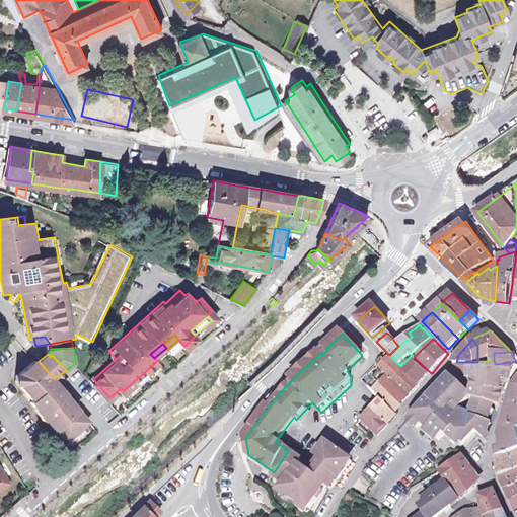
[(381,369),(393,379),(402,370),(390,359),(387,361),(383,357),(376,364),(377,365),(381,369)]
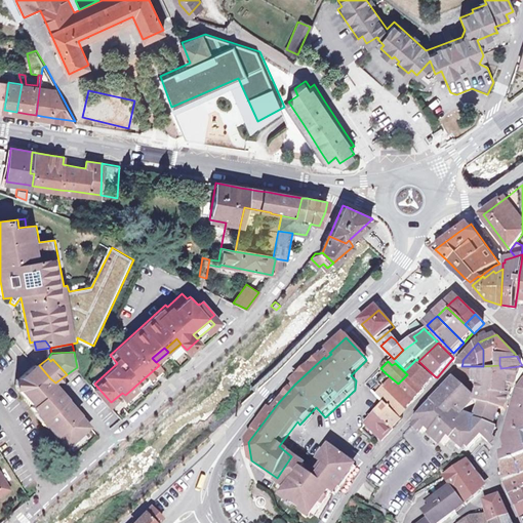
[(65,394),(55,383),(50,378),(39,365),(36,362),(33,365),(19,376),(19,387),(33,402),(31,404),(37,410),(38,409),(48,419),(47,421),(57,433),(65,440),(67,443),(90,423),(84,415),(81,418),(77,413),(80,410),(65,394)]
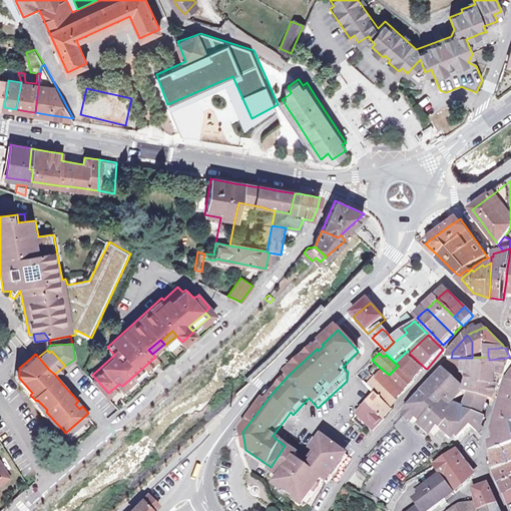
[(399,365),(415,379),(421,372),(423,370),(407,355),(399,365)]
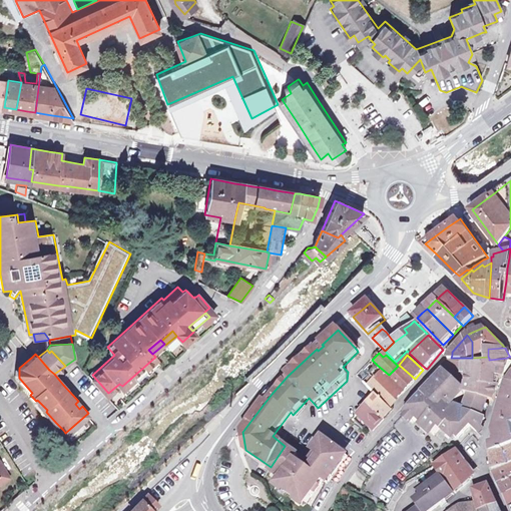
[(496,389),(507,358),(489,360),(465,361),(463,372),(467,372),(466,389),(469,392),(468,392),(473,393),(488,396),(494,397),(496,389)]
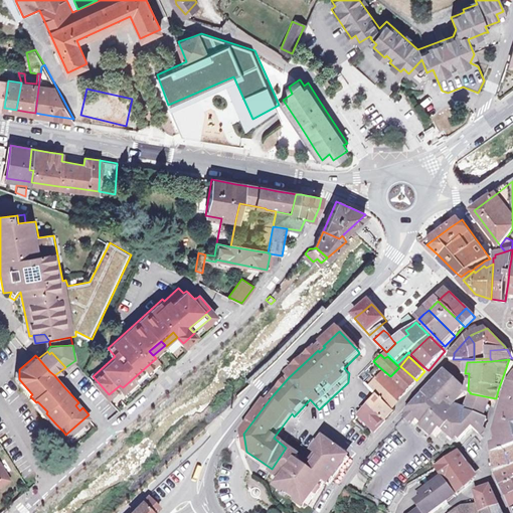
[(453,366),(448,373),(465,373),(467,362),(467,360),(453,360),(453,366)]
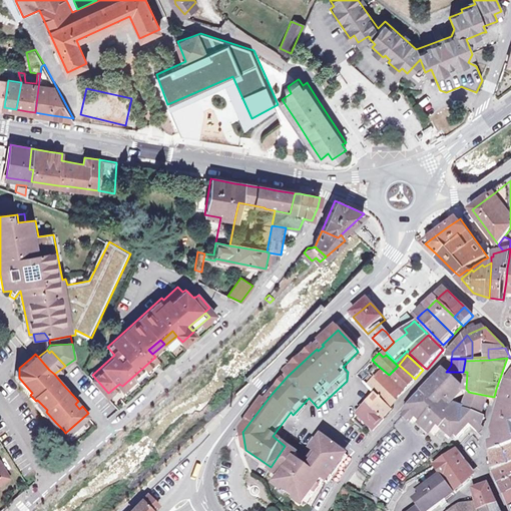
[(389,375),(377,365),(369,374),(371,376),(370,377),(398,400),(400,397),(406,390),(389,375)]
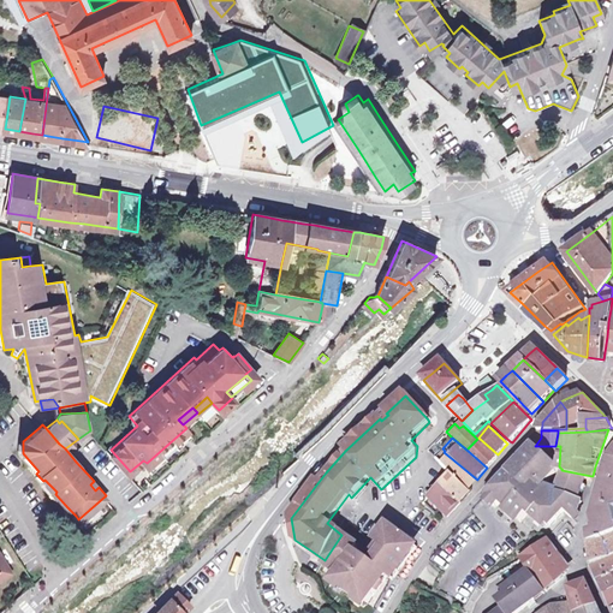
[(499,456),(498,454),(478,438),(477,439),(466,450),(487,468),(488,469),(499,456)]
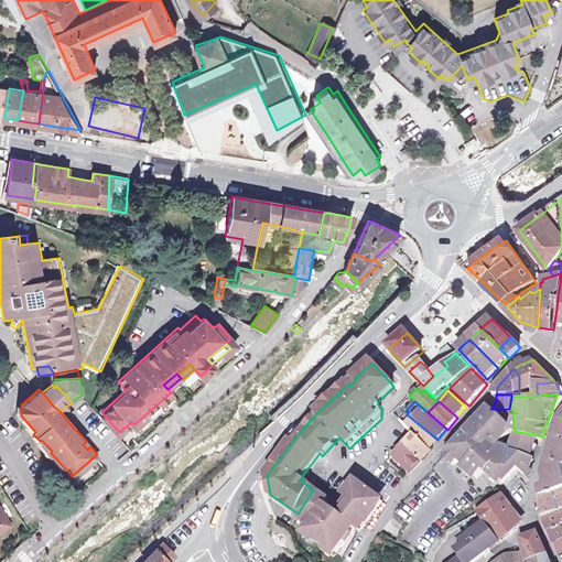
[(497,446),(500,444),(512,431),(512,429),(490,409),(477,421),(467,433),(468,434),(482,447),(490,440),(497,446)]
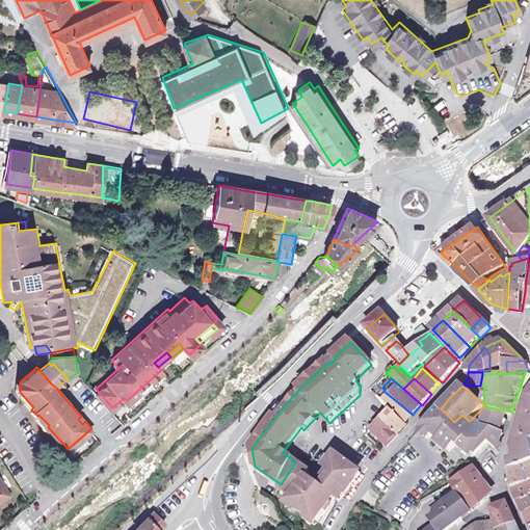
[(509,468),(529,460),(529,387),(526,394),(524,395),(525,401),(523,403),(521,404),(517,424),(517,430),(517,440),(513,441),(511,443),(510,444),(514,455),(508,457),(509,468)]
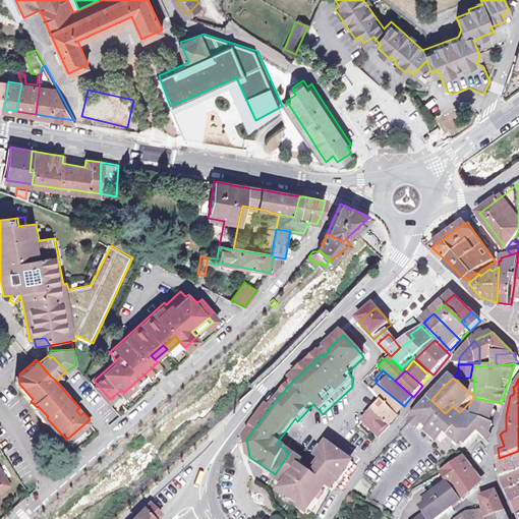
[(376,383),(369,390),(382,401),(376,409),(390,422),(400,410),(404,406),(376,383)]
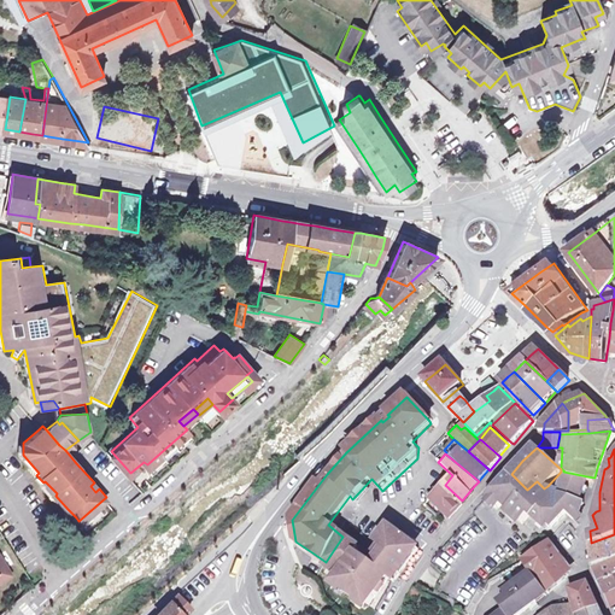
[(580,498),(587,476),(569,473),(564,488),(557,495),(552,491),(549,487),(545,490),(544,488),(537,481),(527,490),(513,475),(490,499),(495,503),(532,543),(554,526),(568,510),(575,517),(583,508),(585,499),(580,498)]
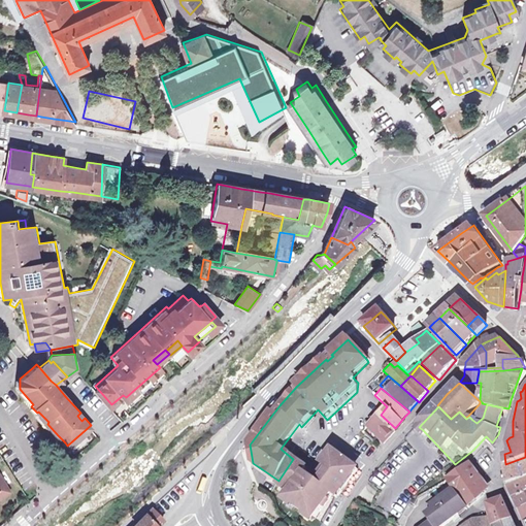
[(397,429),(395,428),(381,415),(379,417),(377,418),(373,423),(372,423),(366,431),(376,440),(381,437),(382,436),(382,435),(387,440),(397,429)]
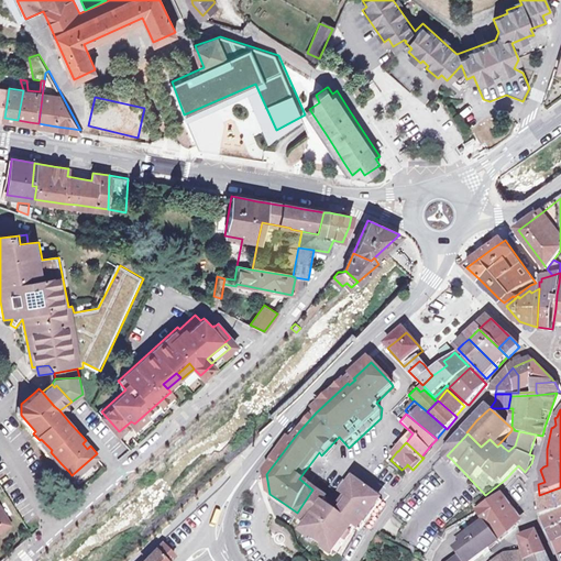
[(107,484),(116,475),(111,470),(102,480),(107,484)]
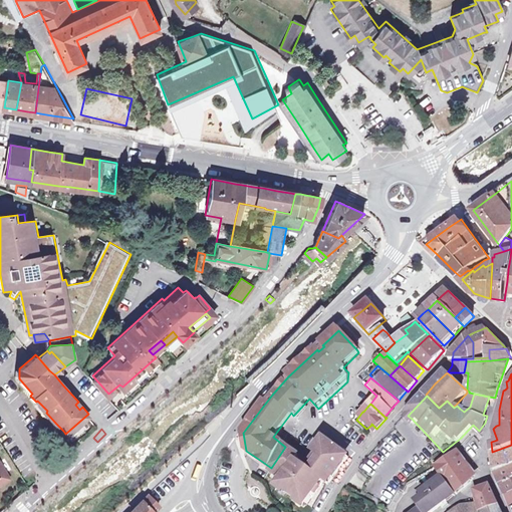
[(285,447),(271,468),(283,476),(280,481),(287,487),(285,490),(298,499),(300,496),(308,502),(325,480),(328,482),(330,483),(340,469),(350,455),(325,438),(314,452),(320,457),(313,466),(309,463),(306,463),(304,465),(300,471),(294,466),(300,457),(285,447)]
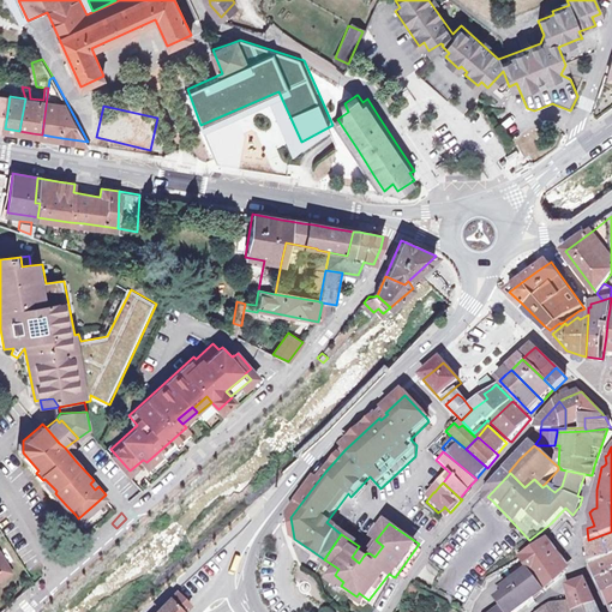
[(611,532),(588,540),(591,556),(593,559),(594,563),(595,562),(611,555),(611,532)]
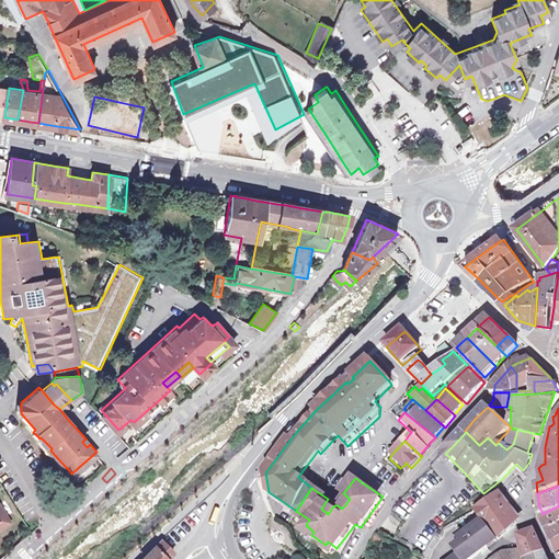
[(503,489),(487,502),(480,508),(478,509),(485,520),(494,533),(500,529),(515,520),(520,516),(503,489)]
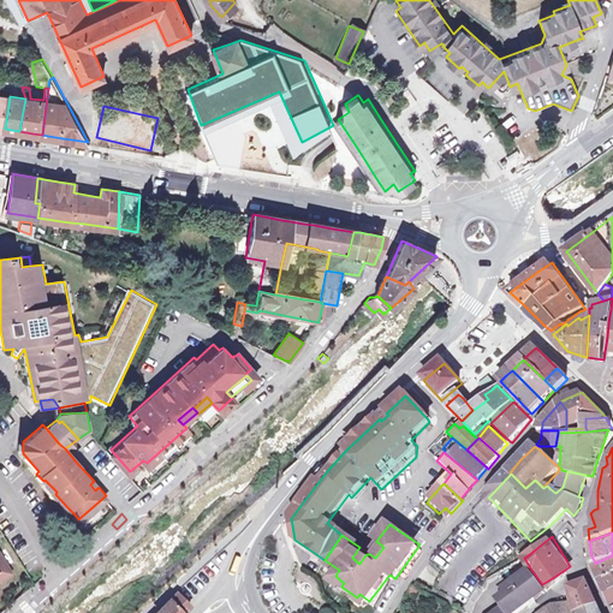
[(524,552),(527,557),(534,551),(531,547),(524,552)]
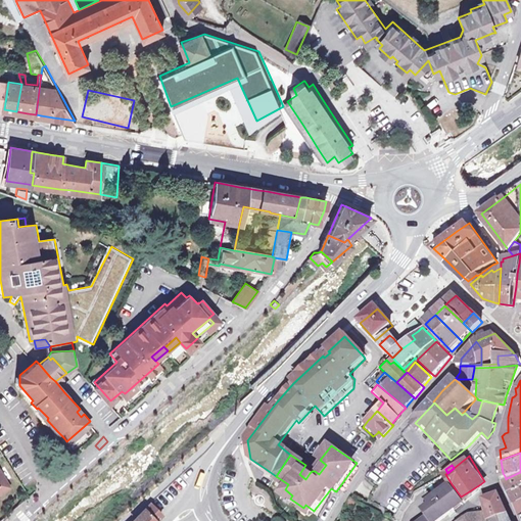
[(0,490),(10,484),(0,466),(0,490)]
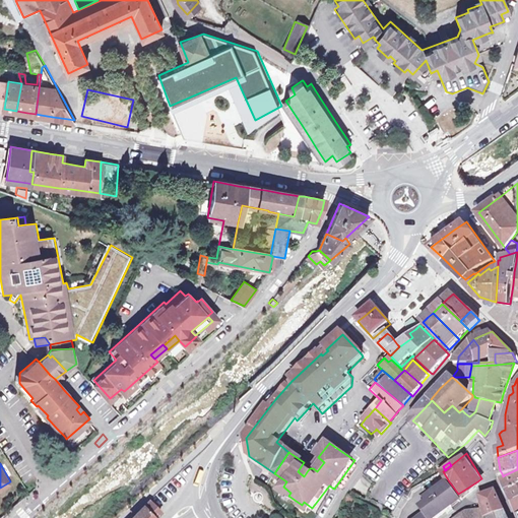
[(517,469),(504,475),(509,489),(517,484),(517,469)]
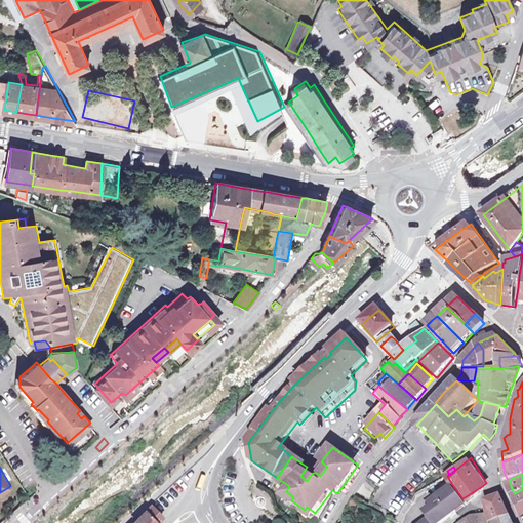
[(466,504),(463,498),(453,486),(436,498),(448,516),(459,508),(466,504)]
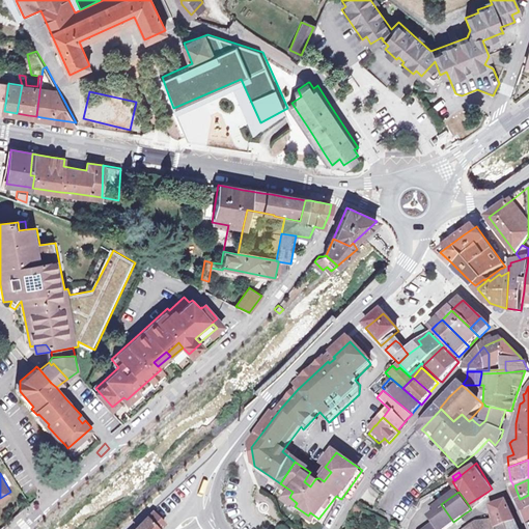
[(528,495),(520,499),(519,499),(524,507),(526,511),(528,510),(528,495)]
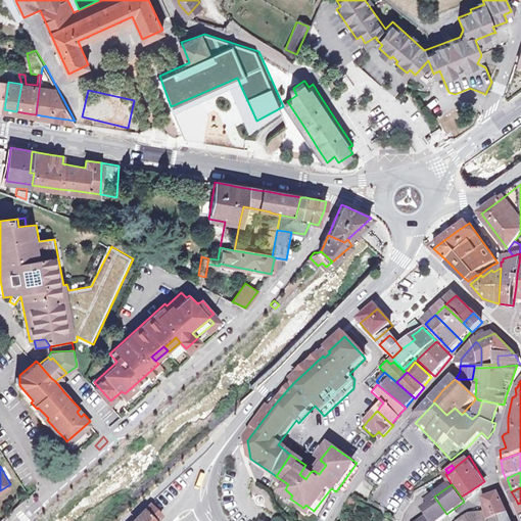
[(484,499),(485,503),(487,509),(487,511),(490,519),(509,513),(501,493),(498,494),(484,499)]
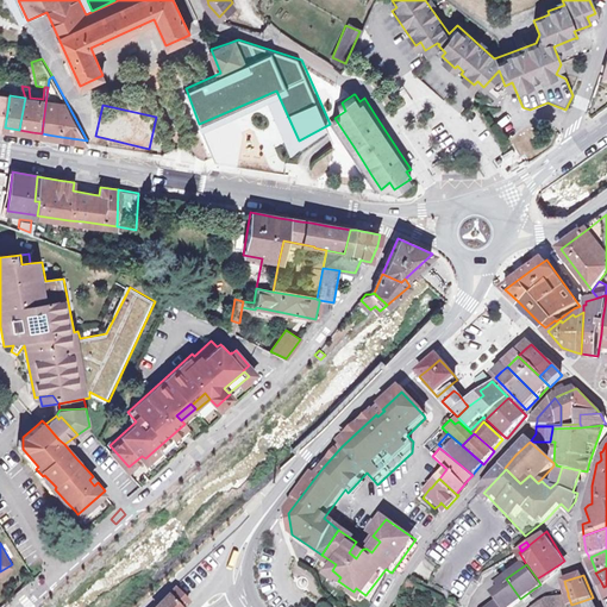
[(509,606),(520,599),(506,579),(500,582),(504,587),(495,595),(499,599),(489,606),(509,606)]
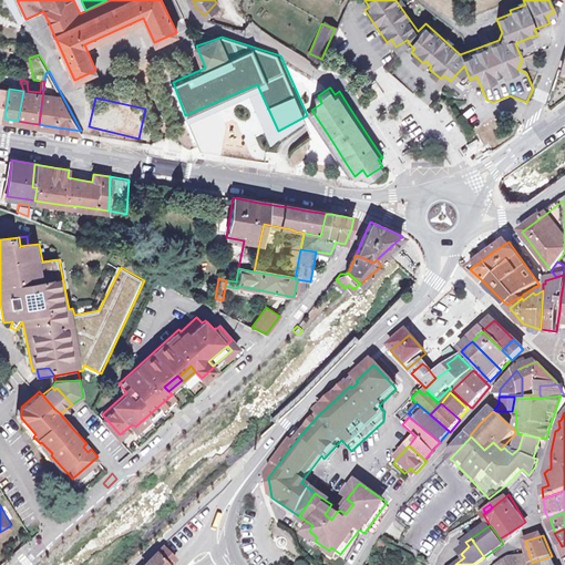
[(155,551),(168,564),(170,564),(176,560),(162,545),(155,551)]
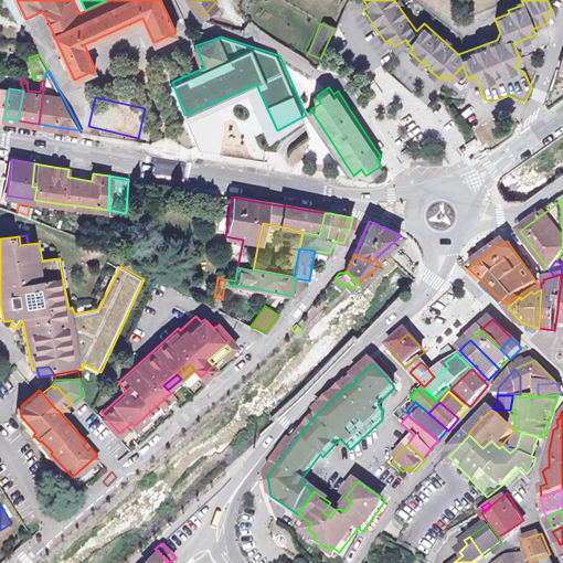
[(168,562),(155,549),(141,562),(168,562)]
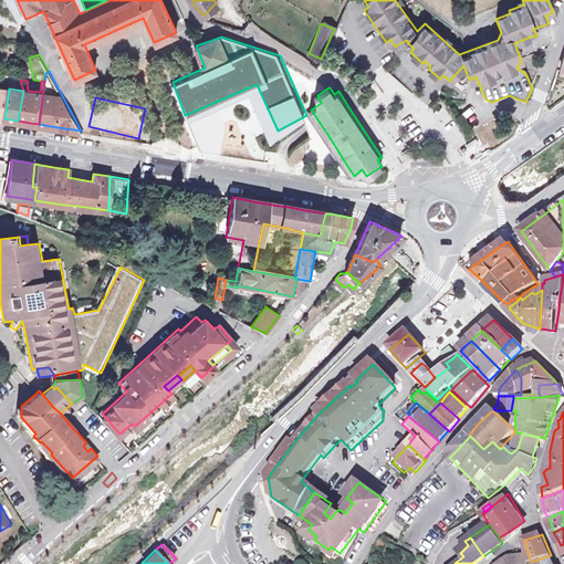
[(531,563),(531,562),(528,553),(509,557),(510,563),(531,563)]
